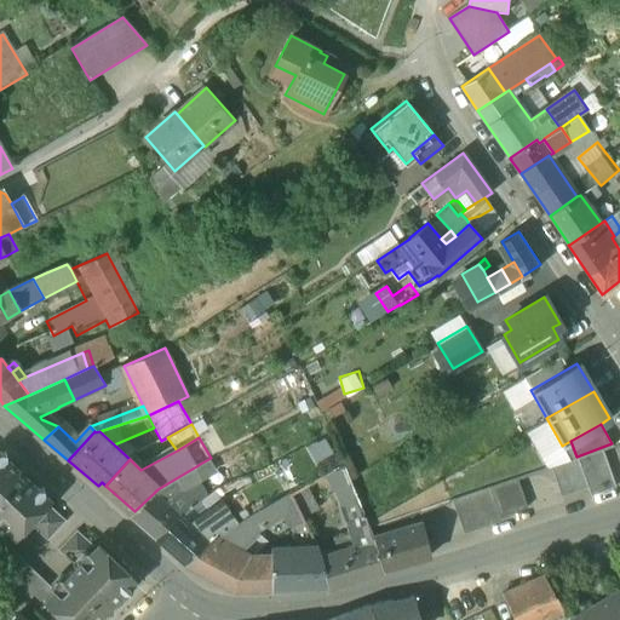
[(602,447),(577,457),(578,457),(589,486),(587,487),(590,494),(615,486),(602,447)]
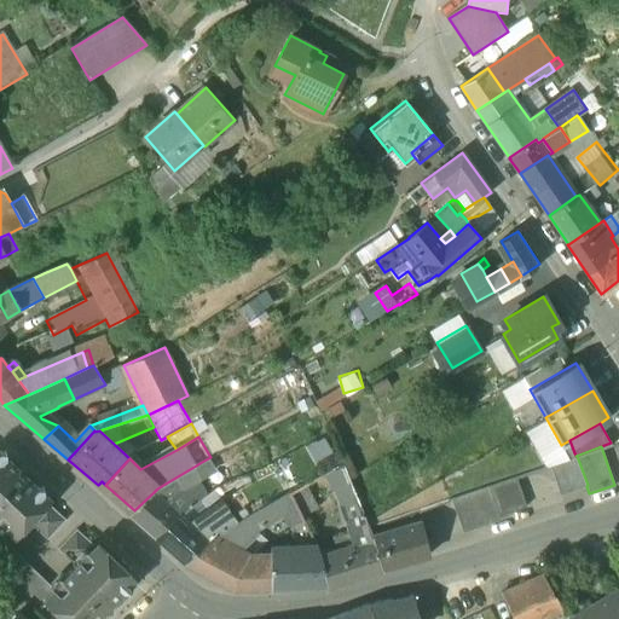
[(18,472),(0,453),(0,522),(15,537),(29,521),(47,503),(50,501),(25,479),(22,482),(15,475),(18,472)]
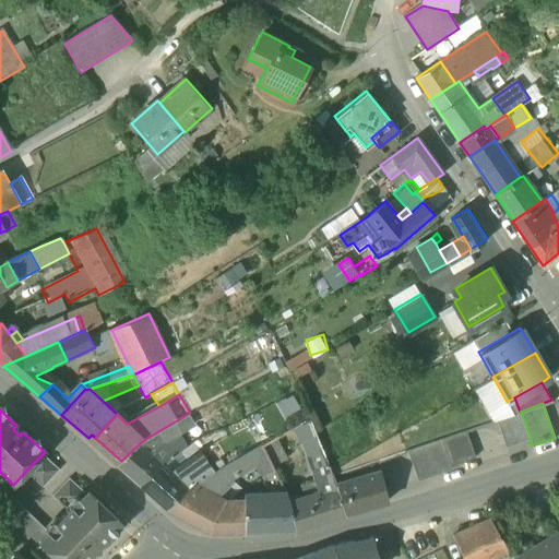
[(531,438),(521,412),(520,412),(497,420),(506,447),(530,439),(531,438)]
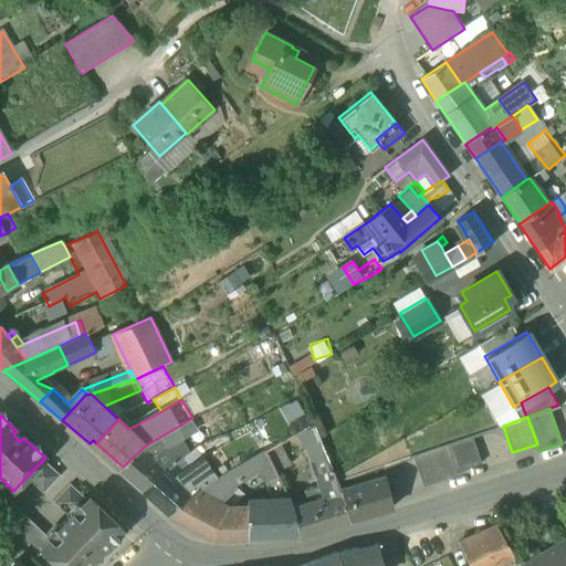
[(325,450),(313,421),(296,431),(310,458),(311,458),(325,450)]
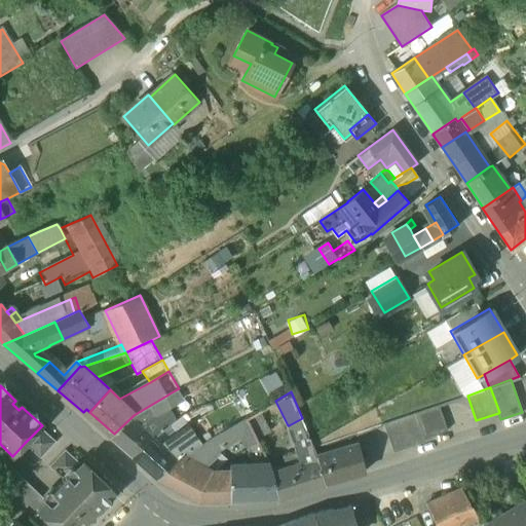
[(166,396),(149,406),(154,414),(175,402),(170,393),(166,396)]
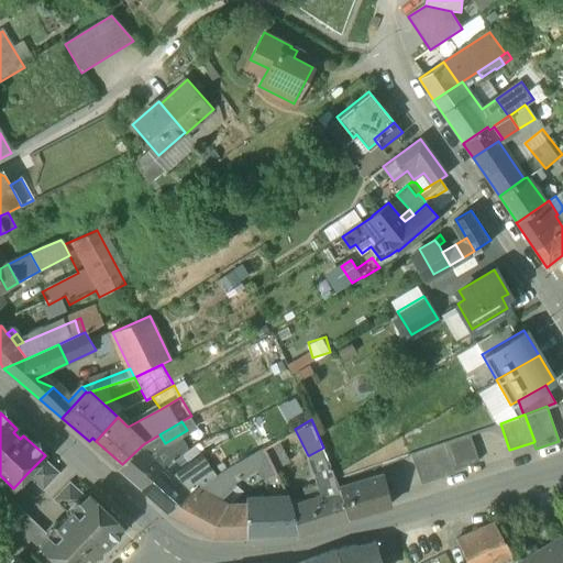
[(470,432),(444,441),(449,455),(474,446),(470,432)]
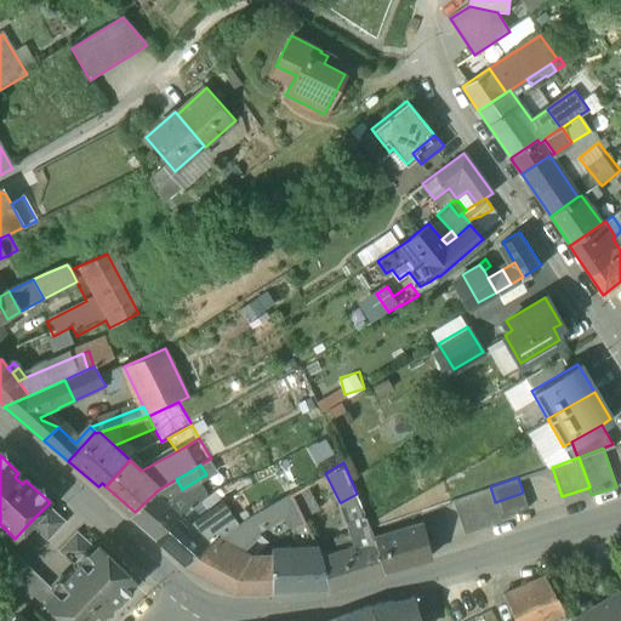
[(176,479),(158,490),(154,494),(163,501),(182,489),(176,479)]
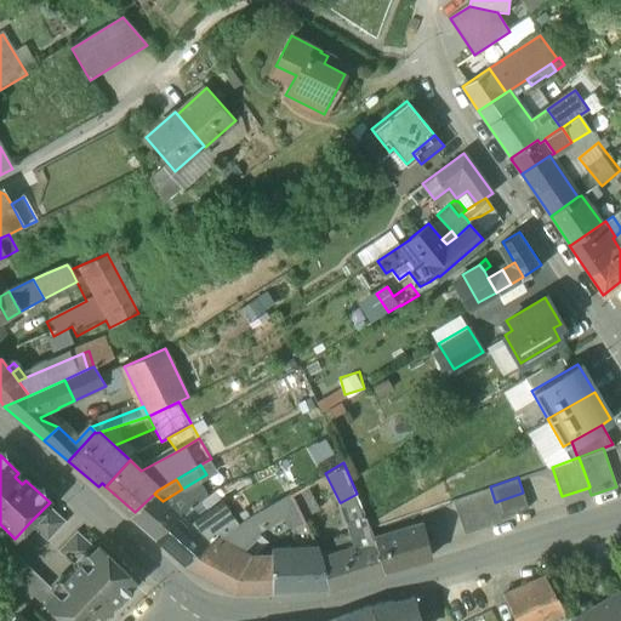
[(490,486),(454,499),(460,518),(496,506),(495,502),(490,486)]
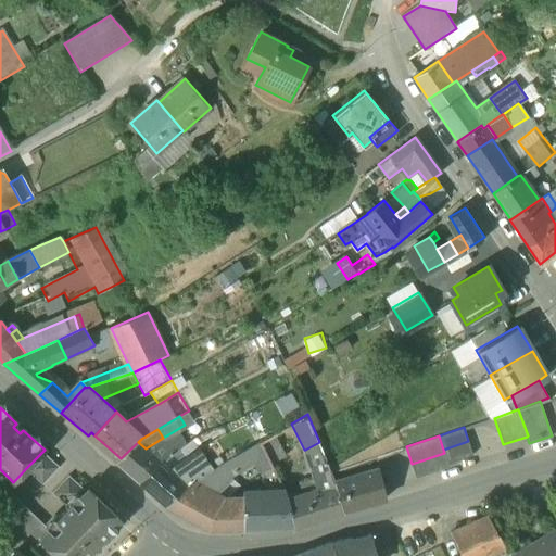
[(260,441),(224,462),(230,475),(257,462),(263,470),(273,466),(260,441)]
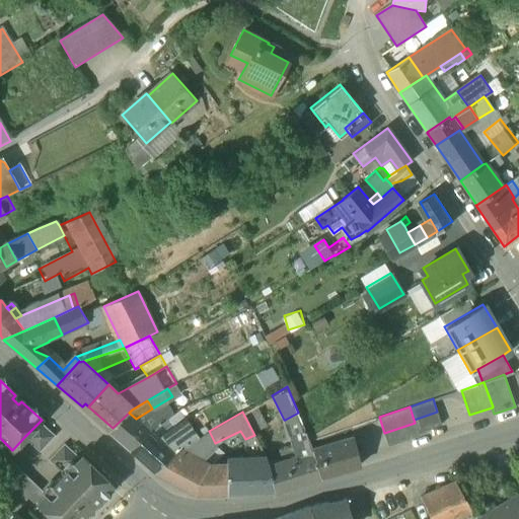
[(437,412),(414,420),(415,423),(418,433),(441,425),(437,412)]
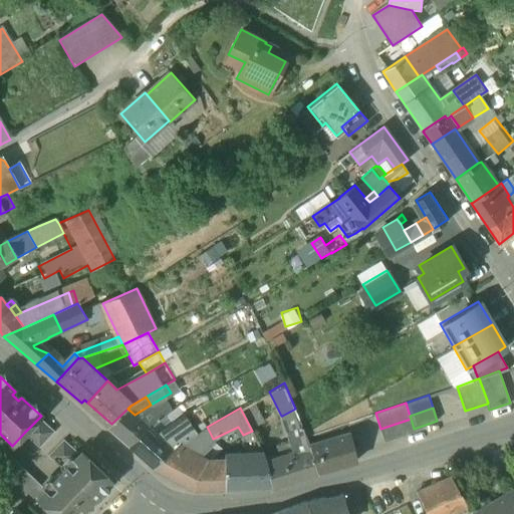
[(111,424),(108,428),(131,447),(149,429),(150,428),(135,415),(127,409),(111,424)]
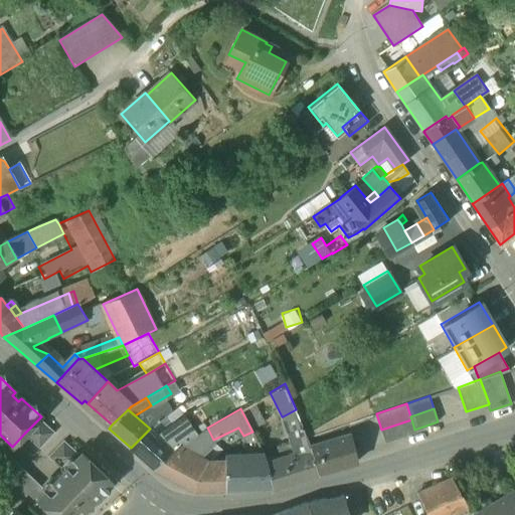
[(296,409),(283,416),(289,435),(303,427),(296,409)]
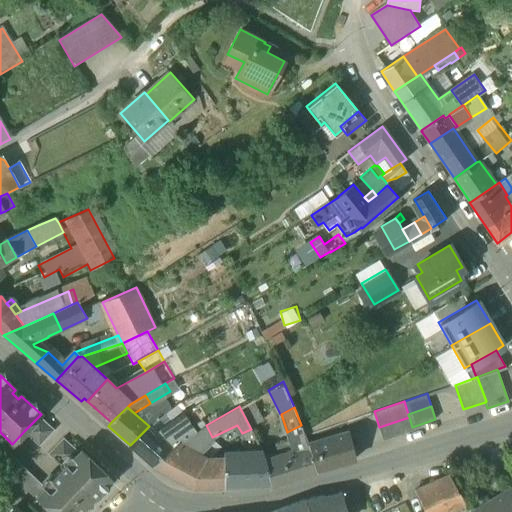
[(54,431),(39,416),(24,431),(40,446),(54,431)]
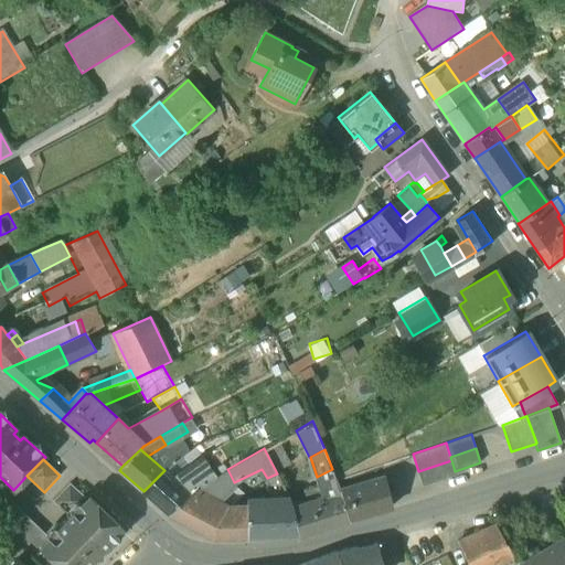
[(451,460),(418,471),(423,484),(456,473),(455,471),(451,460)]
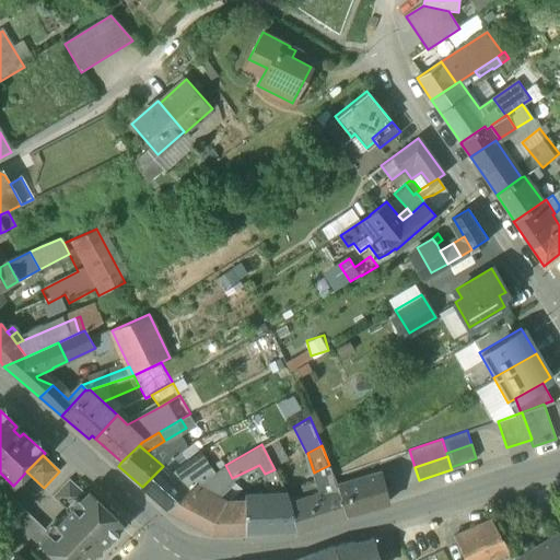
[(219,461),(211,466),(216,471),(223,466),(219,461)]
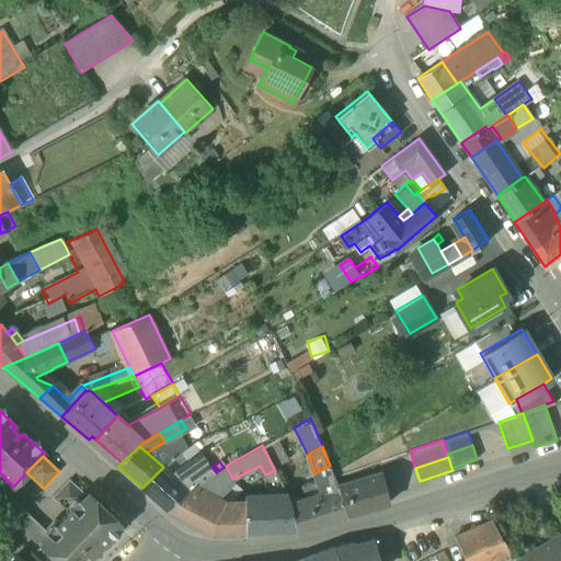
[(190,492),(167,511),(210,534),(245,533),(245,499),(231,507),(216,499),(232,481),(232,479),(226,466),(224,467),(216,472),(203,482),(190,492)]
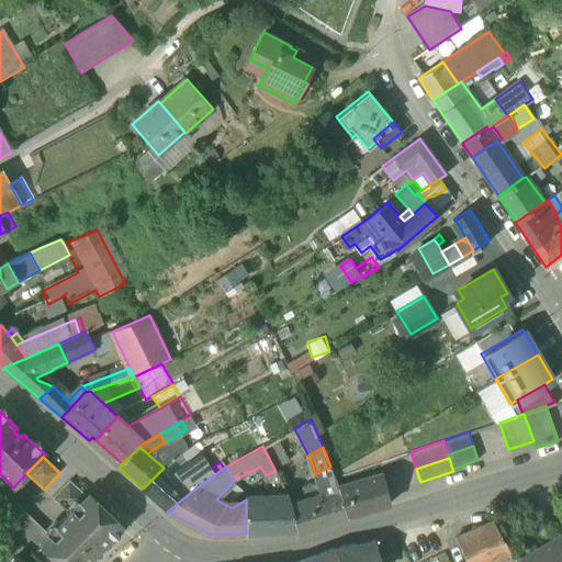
[(284,467),(276,471),(279,476),(288,472),(284,467)]
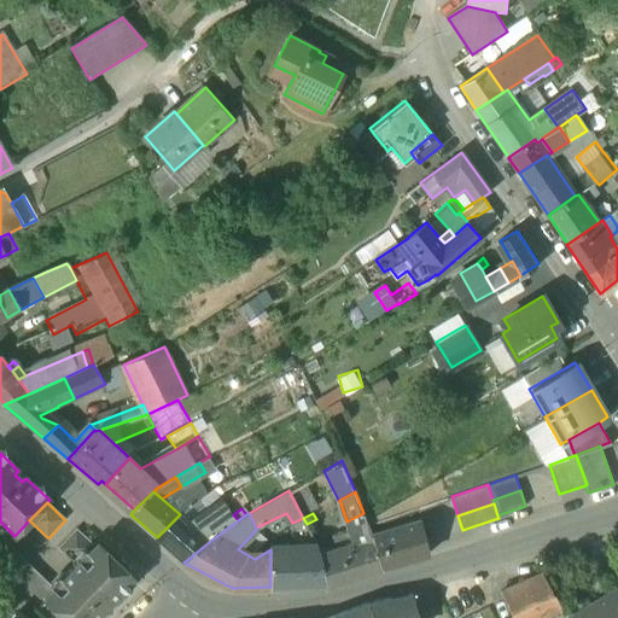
[(363,513),(347,522),(354,543),(373,537),(372,536),(369,529),(363,513)]
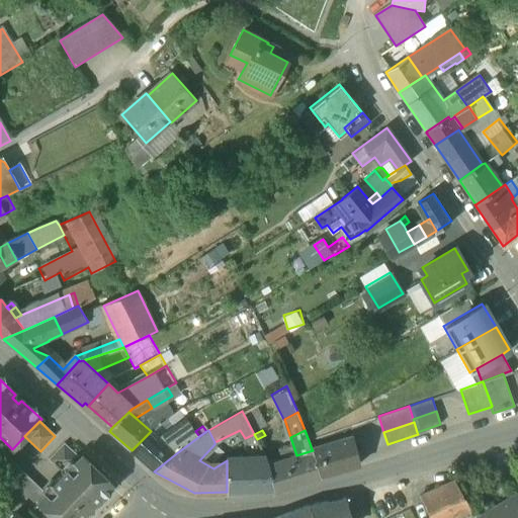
[(150,432),(132,450),(154,471),(175,454),(162,443),(150,432)]
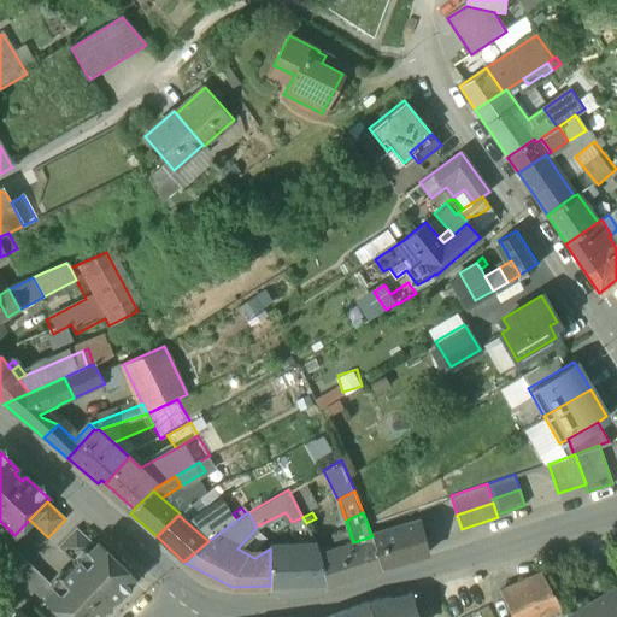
[(223,530),(210,515),(193,528),(209,541),(223,530)]
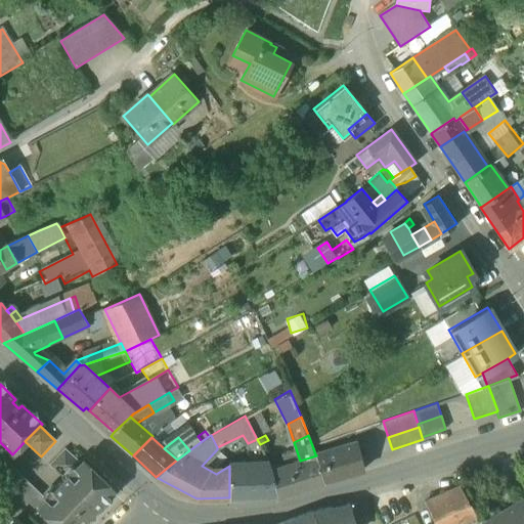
[(257,439),(248,443),(254,457),(264,452),(260,444),(257,439)]
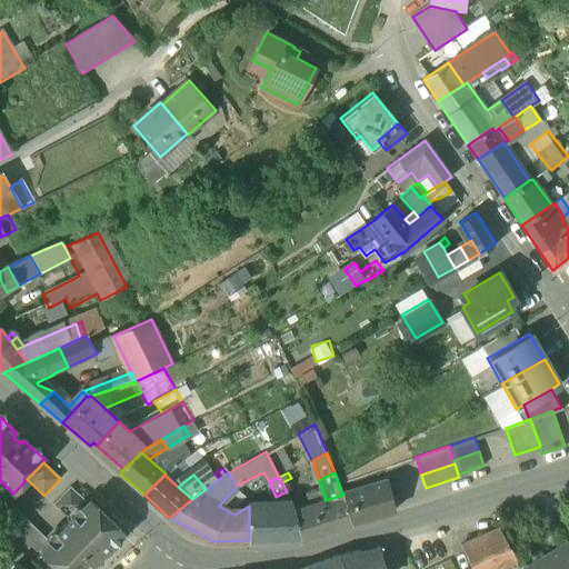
[(370,486),(342,493),(343,495),(352,523),(352,522),(396,510),(389,481),(370,487),(370,486)]
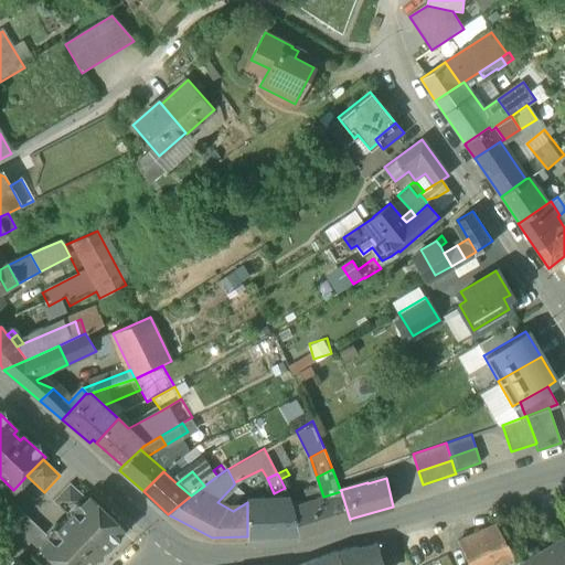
[(70,484),(54,501),(71,518),(86,501),(70,484)]
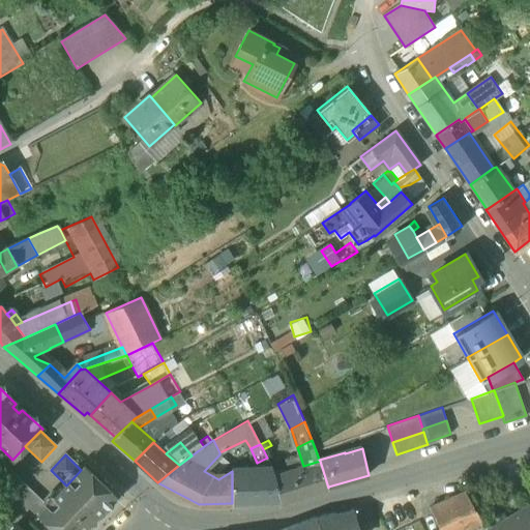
[(293,474),(276,477),(282,501),(328,488),(320,461),(303,466),(292,469),(293,474)]
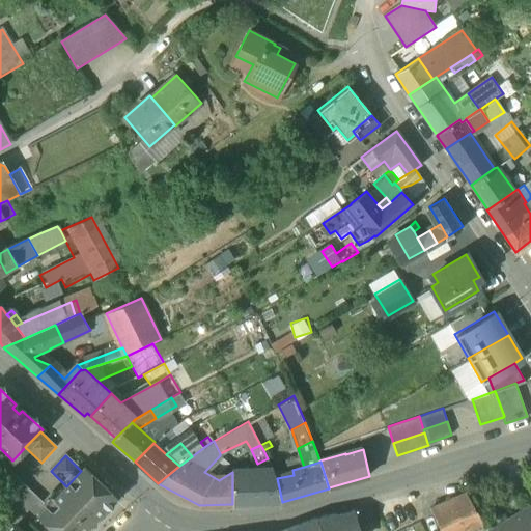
[(47,507),(5,467),(0,472),(0,494),(31,525),(40,516),(39,515),(47,507)]
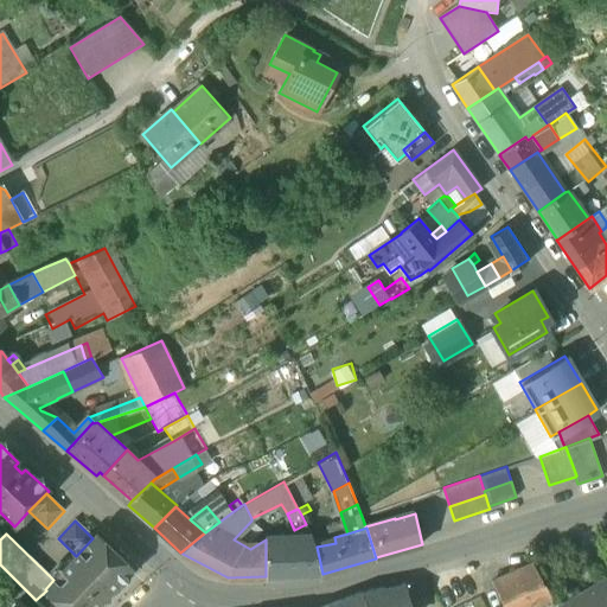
[(96,606),(133,569),(96,535),(93,538),(76,556),(53,580),(45,589),(46,590),(63,606),(96,606)]
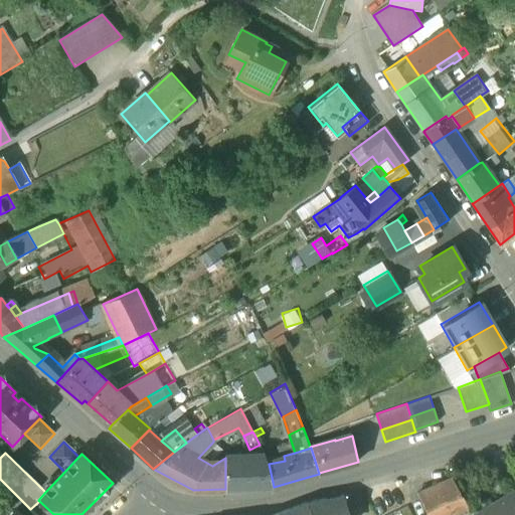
[(265,456),(225,458),(225,489),(271,488),(274,487),(269,464),(265,456)]
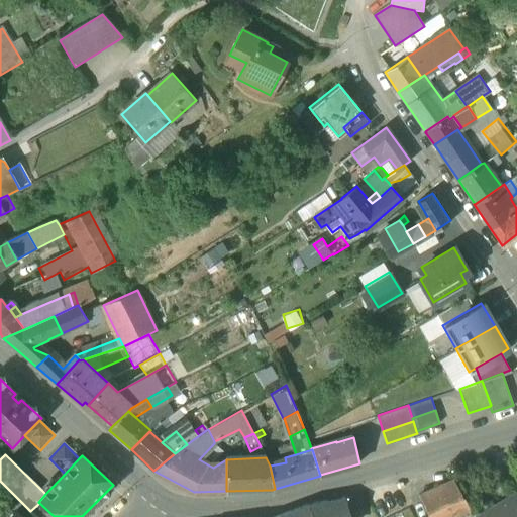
[(454,479),(420,494),(429,516),(456,516),(472,510),(462,496),(454,479)]
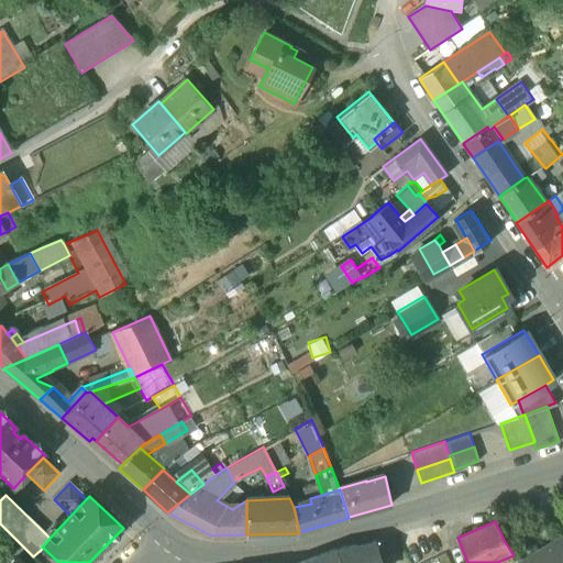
[(562,562),(562,536),(562,534),(517,561),(518,562),(562,562)]
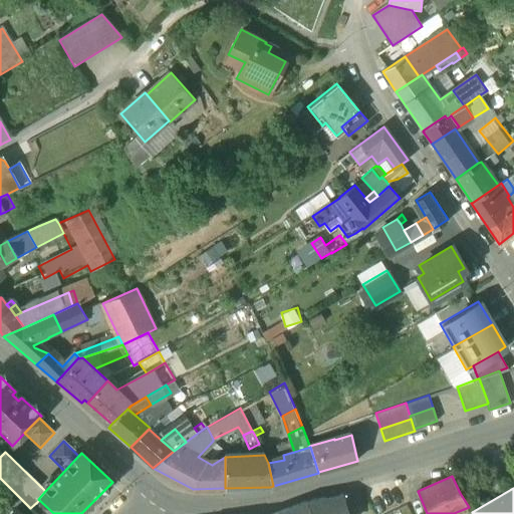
[(306,502),(274,513),(346,513),(341,495),(306,502)]
